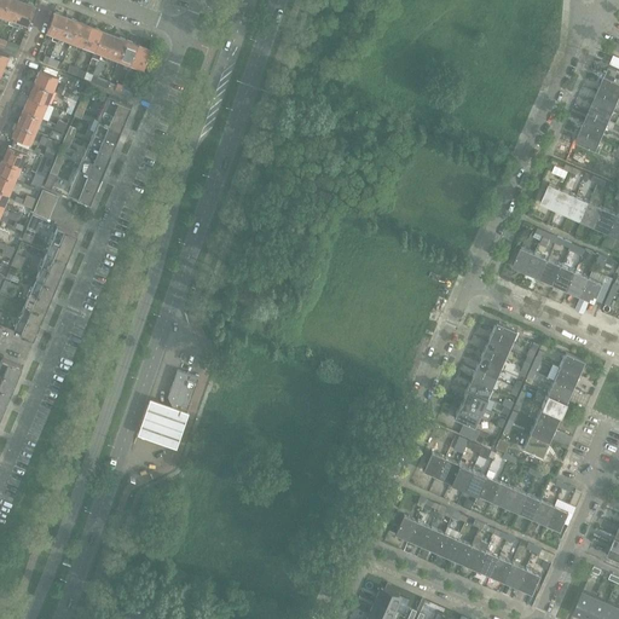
[(9,0),(4,16),(11,18),(10,22),(15,24),(23,1),(21,0),(9,0)]
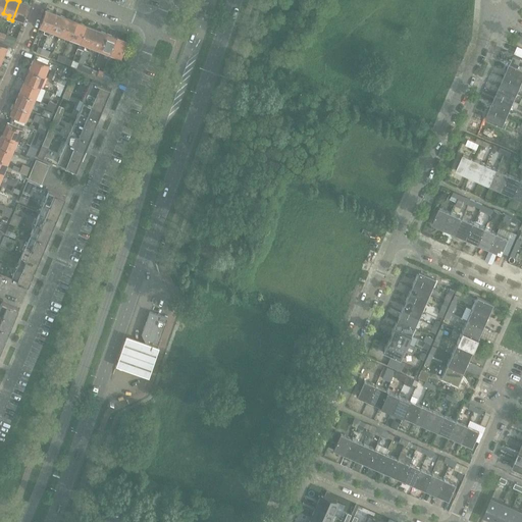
[(24,1),(23,2),(19,1),(12,20),(16,21),(17,18),(23,20),(30,4),(28,4),(28,3),(24,1)]
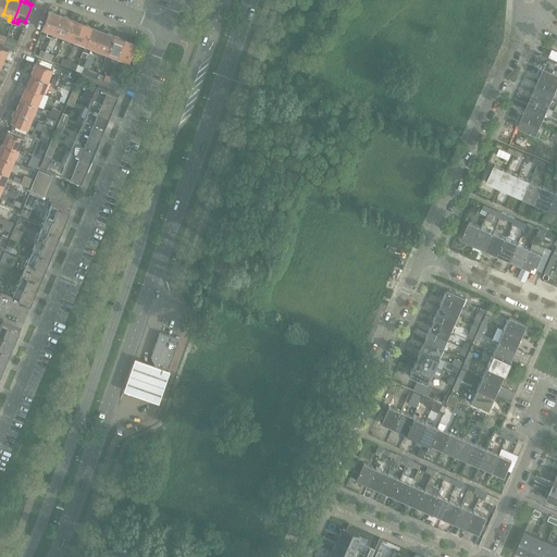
[(51,37),(60,14),(49,10),(41,28),(48,31),(46,35),(51,37)]
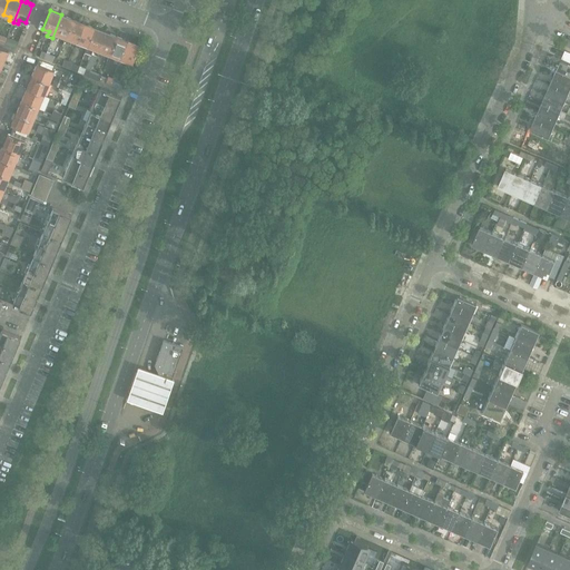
[(64,37),(71,19),(61,15),(52,38),(57,40),(58,35),(64,37)]
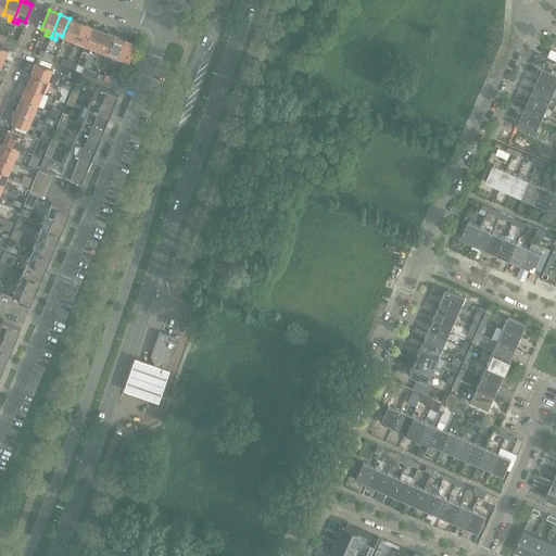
[(71,45),(80,23),(70,19),(62,36),(70,39),(67,43),(71,45)]
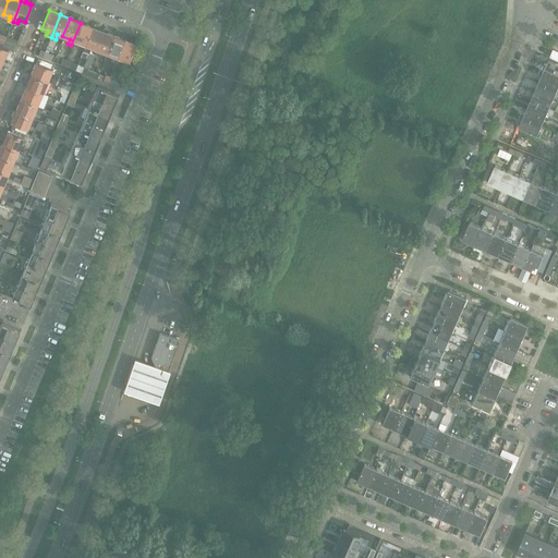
[(83,45),(91,26),(81,23),(71,45),(76,47),(77,43),(83,45)]
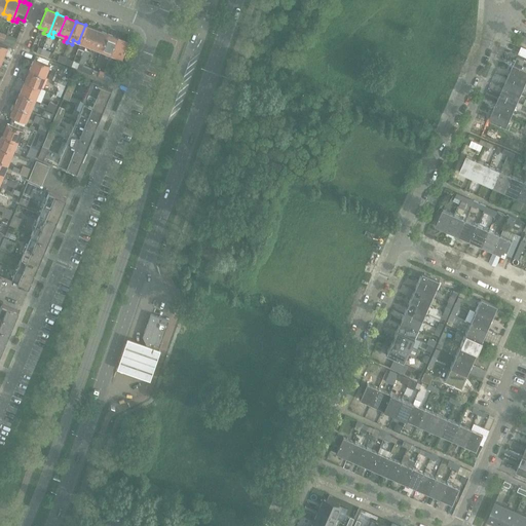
[(87,50),(96,29),(85,25),(78,42),(85,44),(83,49),(84,49),(87,50)]
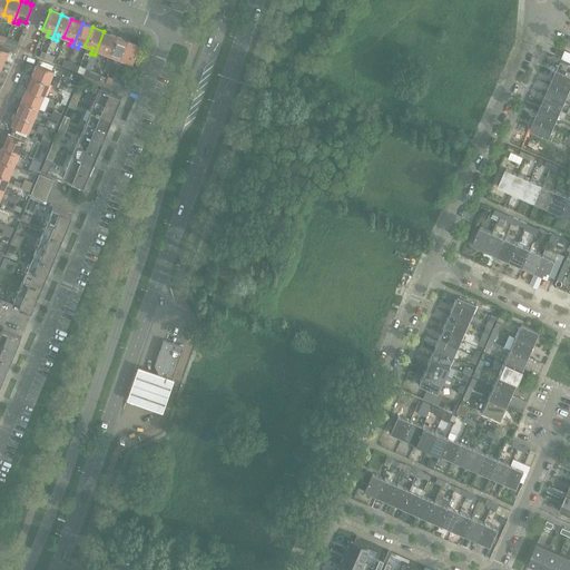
[(107,53),(115,36),(104,31),(95,55),(99,57),(101,51),(107,53)]
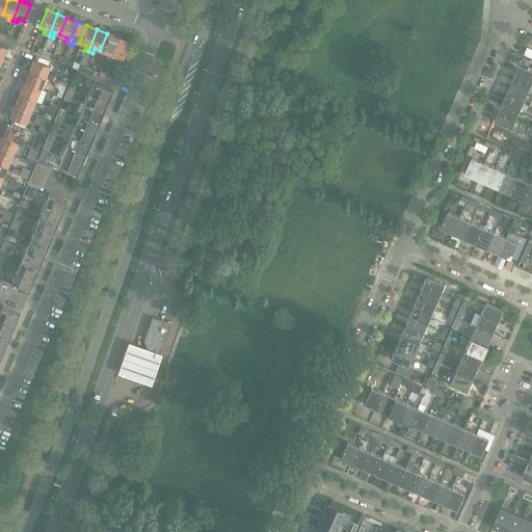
[(109,59),(117,37),(107,33),(100,50),(107,53),(105,57),(109,59)]
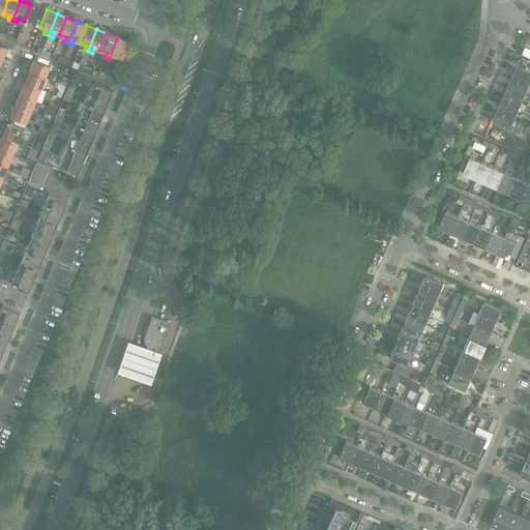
[(122,59),(128,41),(117,37),(109,59),(113,61),(115,56),(122,59)]
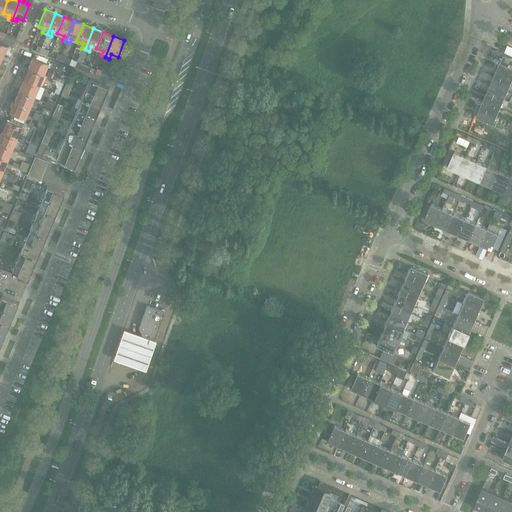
[(47,56),(49,50),(41,47),(39,53),(47,56)]
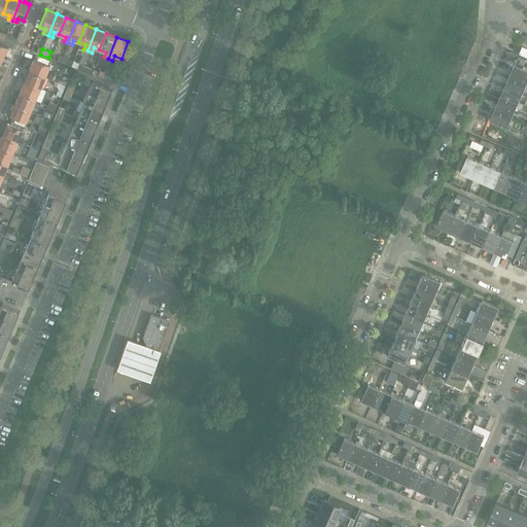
[(83,51),(79,64),(82,65),(88,50),(84,49),(83,51)]
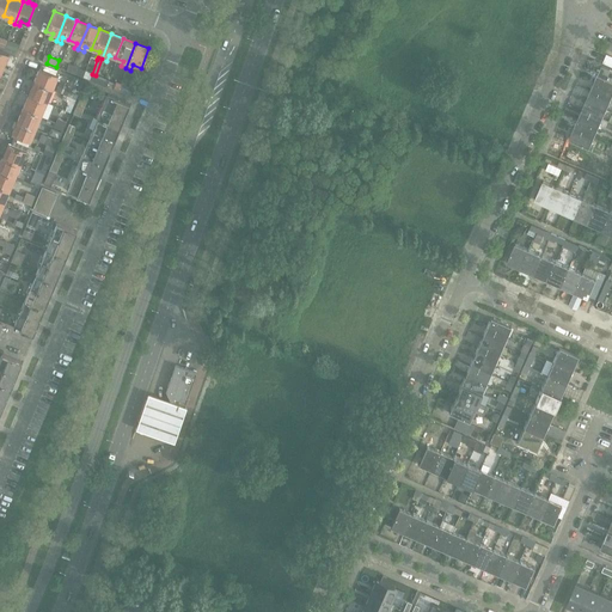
[(611,67),(603,63),(599,73),(611,78),(611,67)]
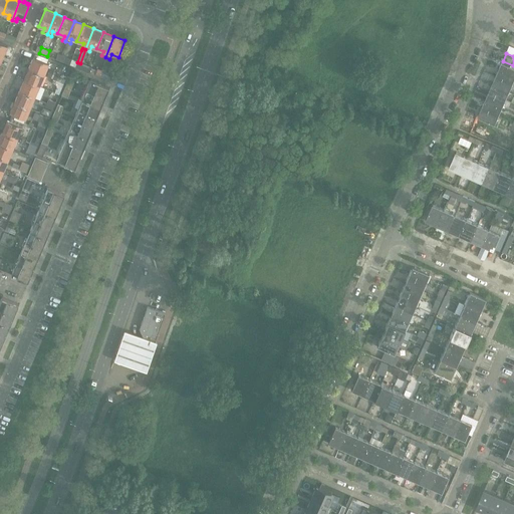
[(69,59),(60,55),(58,60),(67,64),(69,59)]
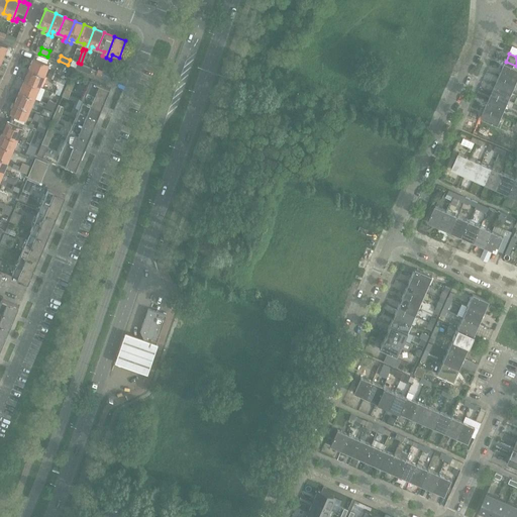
[(33,58),(29,69),(44,75),(48,64),(33,58)]
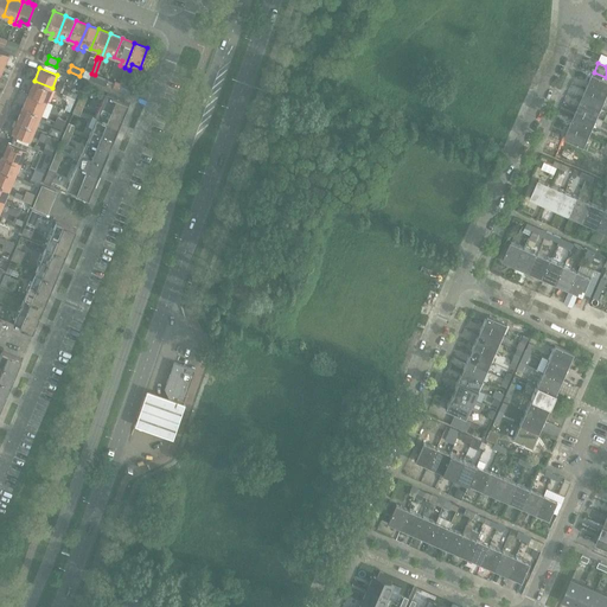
[(606,77),(594,72),(589,81),(606,88),(606,77)]
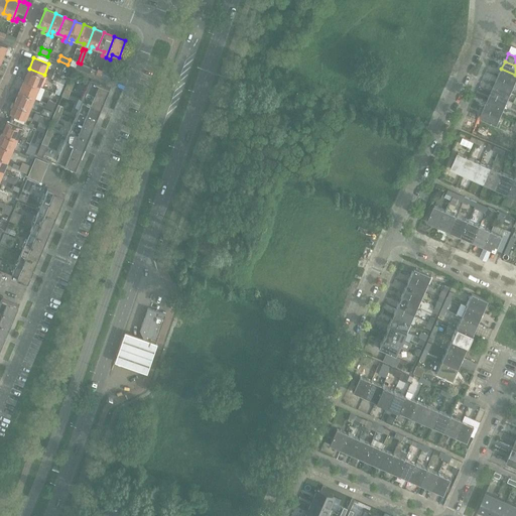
[(29,69),(24,80),(39,86),(44,75),(29,69)]
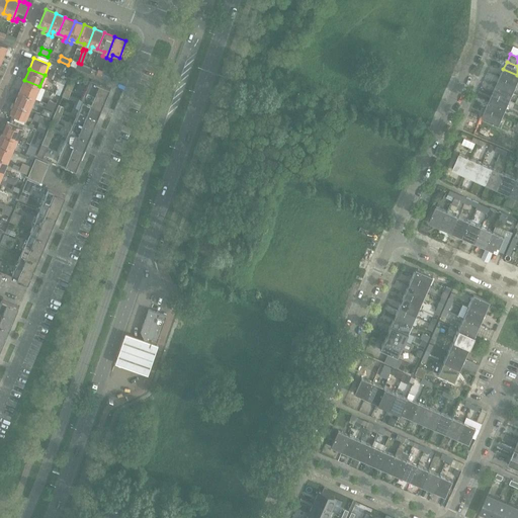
[(517,75),(503,69),(500,77),(517,85),(517,81),(517,75)]
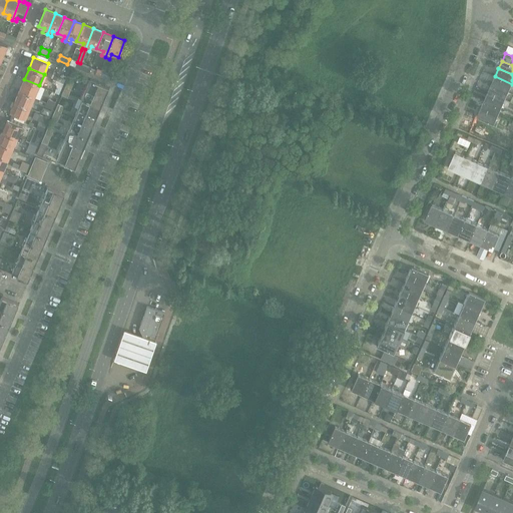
[(50,70),(48,76),(56,79),(58,76),(59,74),(50,70)]
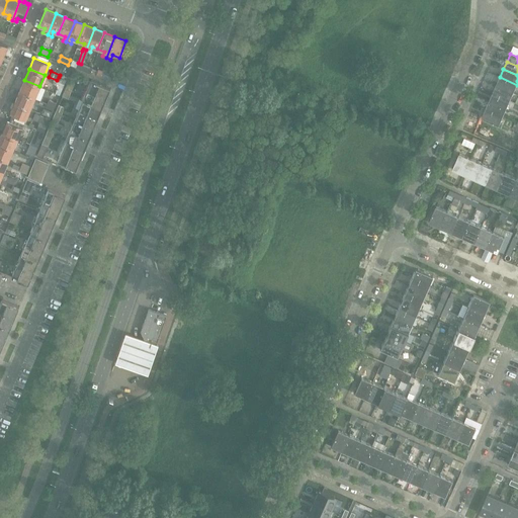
[(113,76),(100,71),(98,77),(111,82),(113,76)]
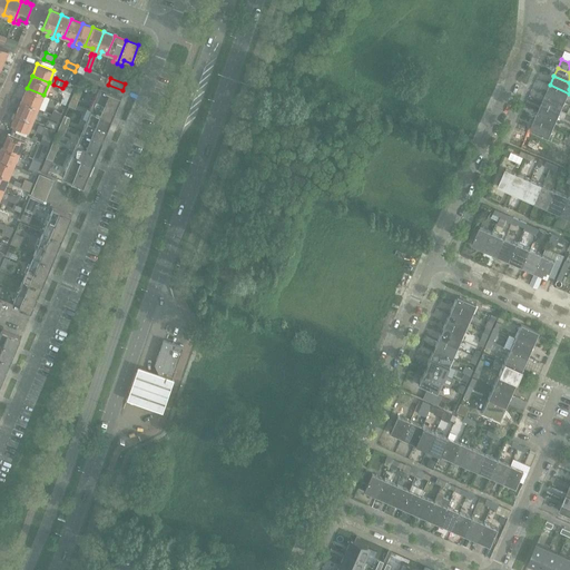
[(550,85),(546,94),(564,102),(569,94),(550,85)]
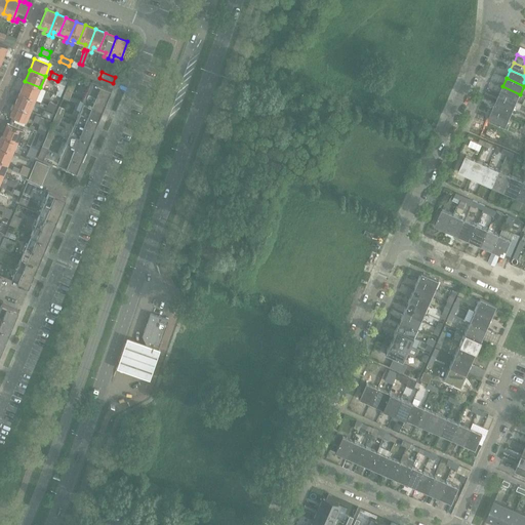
[(25,81),(19,92),(36,98),(40,87),(25,81)]
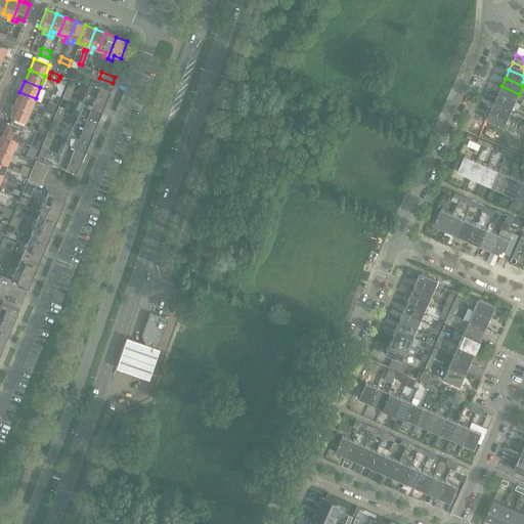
[(111,88),(92,81),(83,101),(102,110),(111,88)]
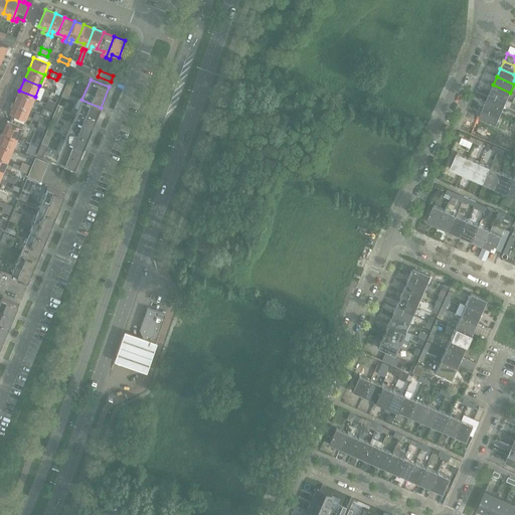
[(73,82),(68,80),(61,96),(67,98),(73,82)]
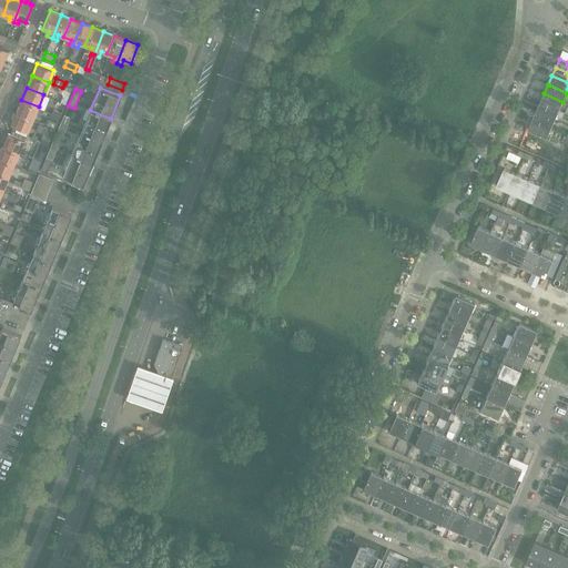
[(544,93),(540,103),(559,111),(563,102),(544,93)]
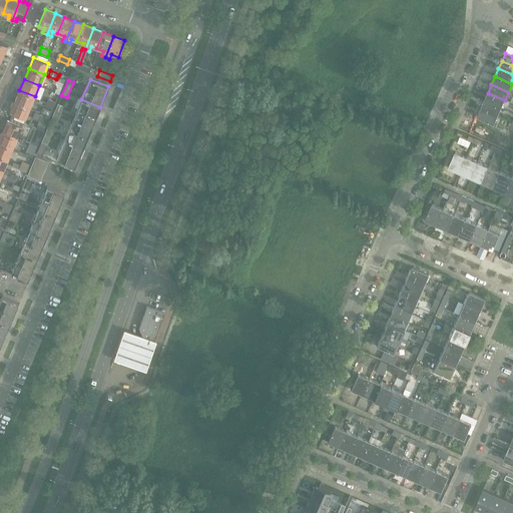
[(19,90),(15,101),(30,107),(35,96),(19,90)]
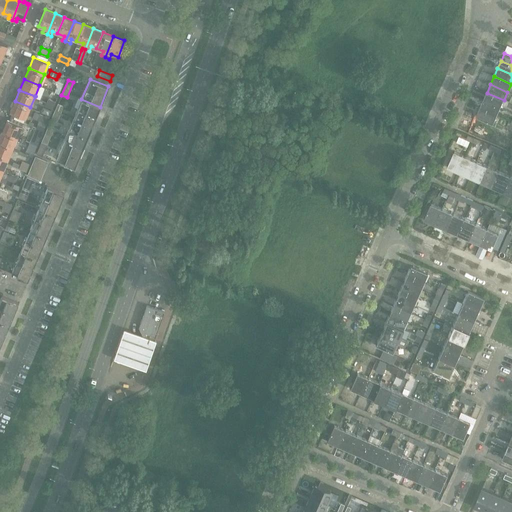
[(487,93),(483,101),(500,109),(504,100),(487,93)]
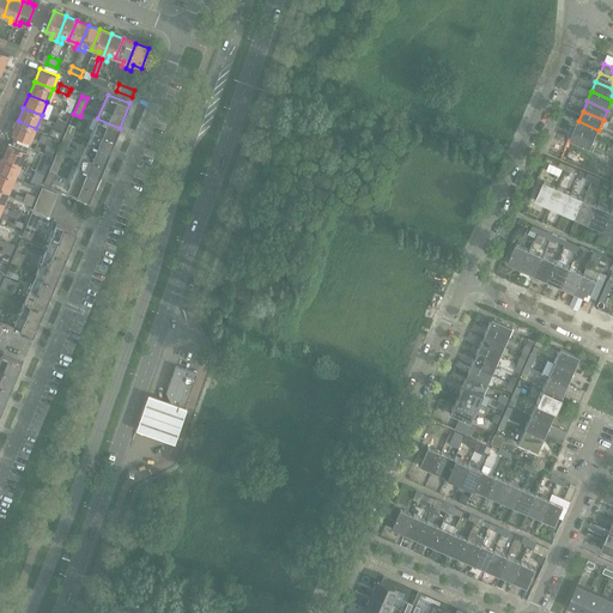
[(120,128),(97,119),(87,143),(110,152),(120,128)]
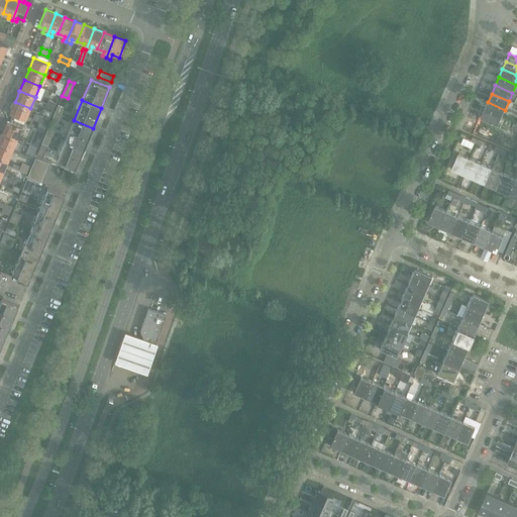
[(25,120),(30,108),(15,102),(10,113),(25,120)]
